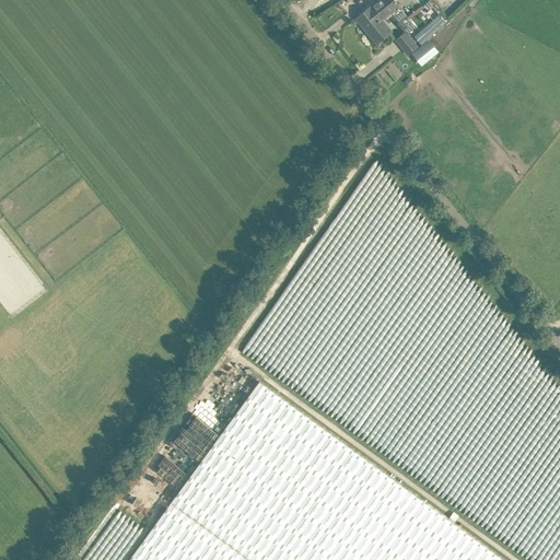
[(378,0),(372,6),(378,14),(380,13),(385,19),(386,21),(393,15),(406,31),(408,34),(417,27),(401,9),(403,8),(400,6),(399,7),(395,1),(394,0),(378,0)]
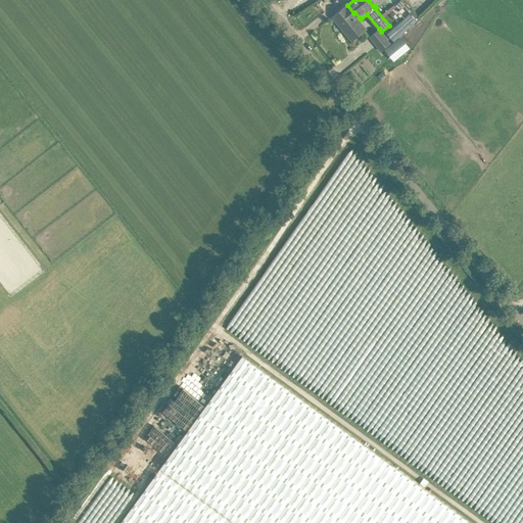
[(359,19),(360,17),(354,12),(353,13),(347,5),(333,17),(351,41),(366,29),(359,19)]
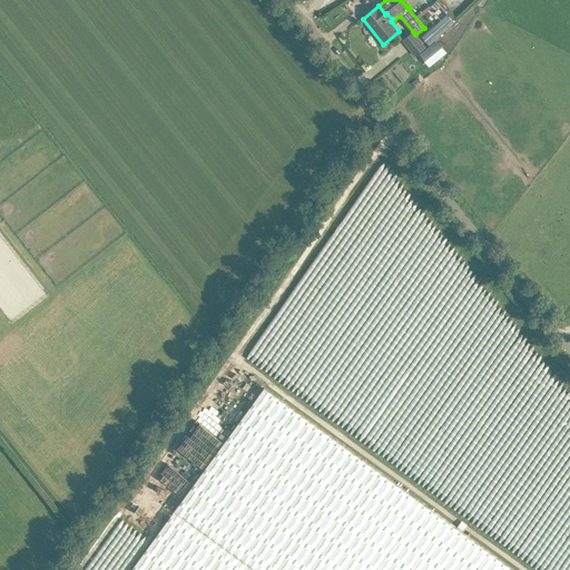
[(458,20),(452,13),(449,18),(446,16),(423,36),(430,45),(458,20)]
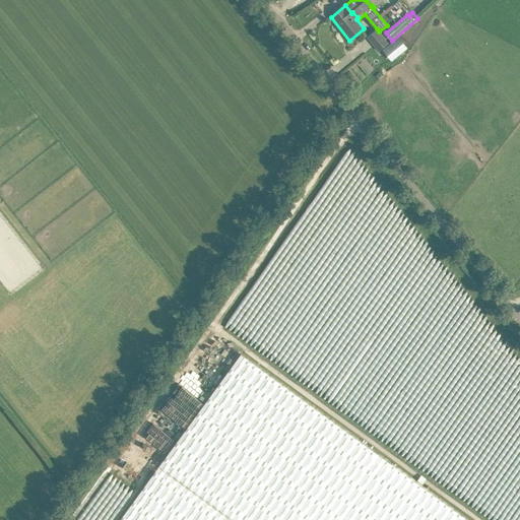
[(387,45),(389,43),(379,31),(377,28),(367,37),(379,51),(387,45)]
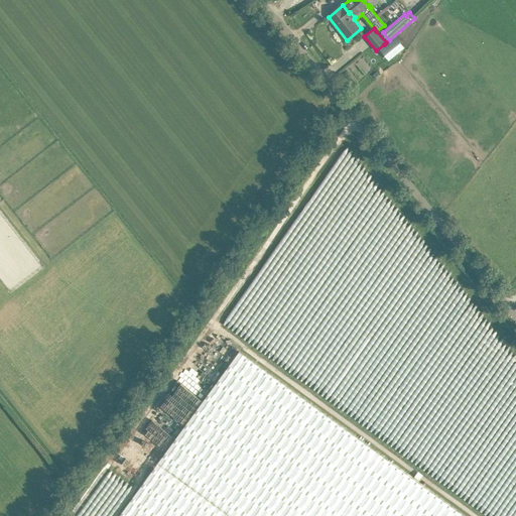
[(388,59),(403,47),(396,37),(381,49),(388,59)]
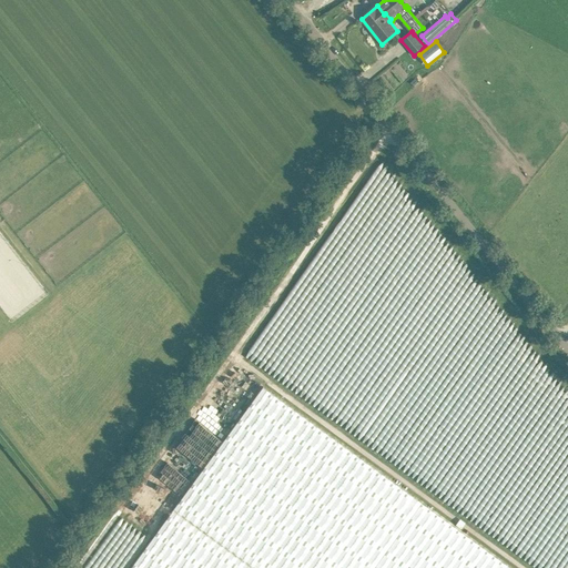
[(510,567),(416,499),(261,388),(130,567),(510,567)]
